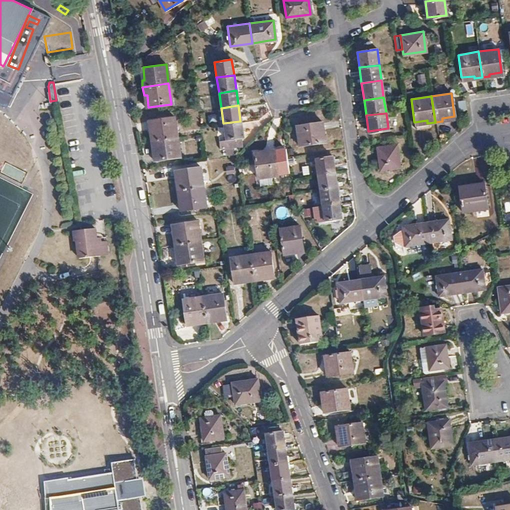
[(151,140),(176,136),(174,116),(150,119),(152,131),(150,132),(151,140)]
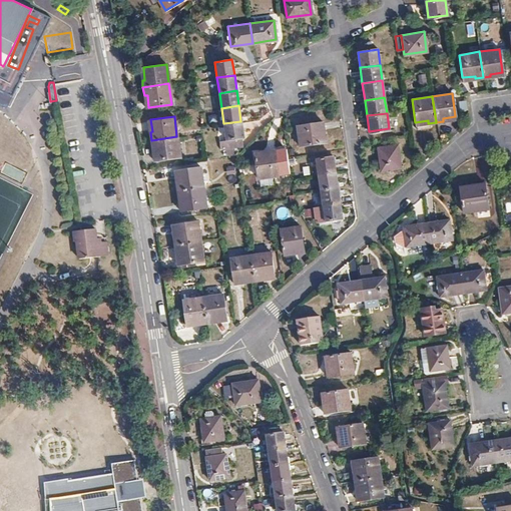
[(243,136),(240,121),(223,123),(225,139),(243,136)]
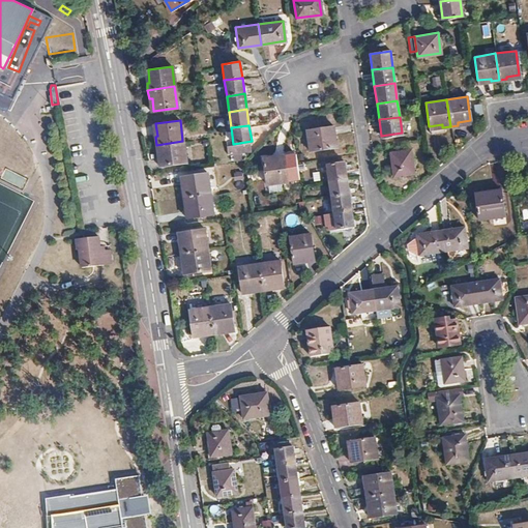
[(336,146),(333,125),(306,129),(309,149),(336,146)]
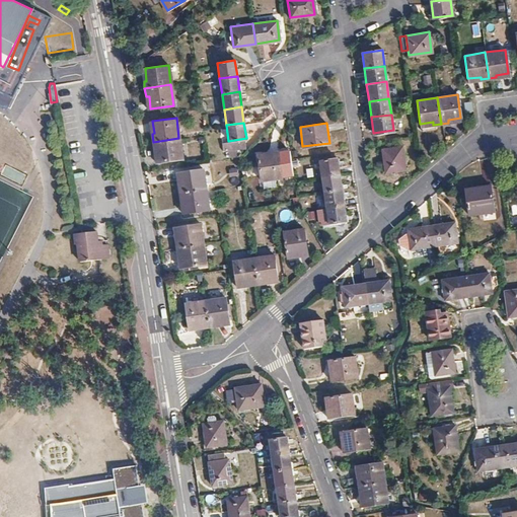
[(157,149),(158,161),(181,158),(178,138),(153,142),(154,150),(157,149)]
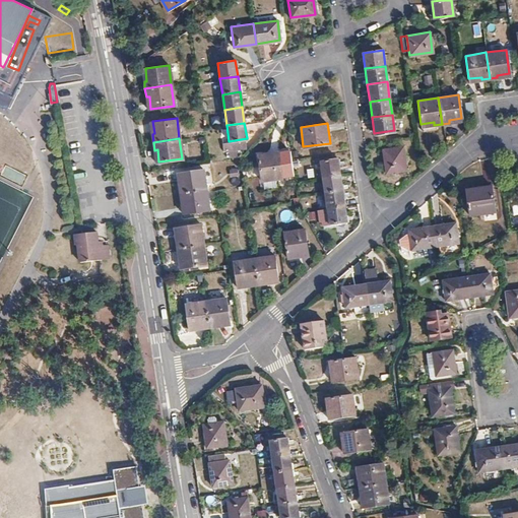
[(402,146),(382,149),(385,172),(405,170),(402,146)]
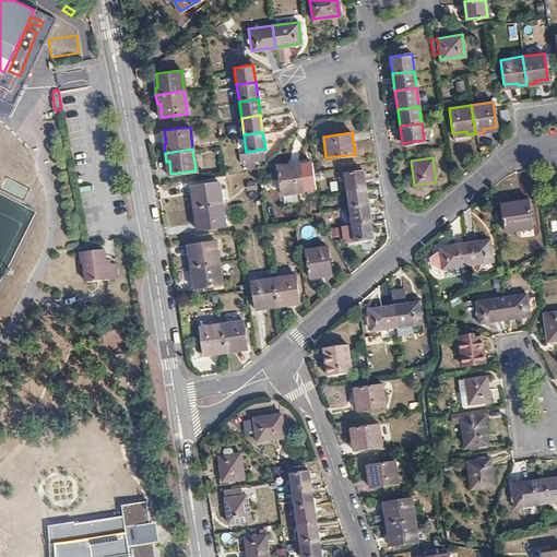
[(299,163),(277,165),(281,194),(303,191),(299,163)]
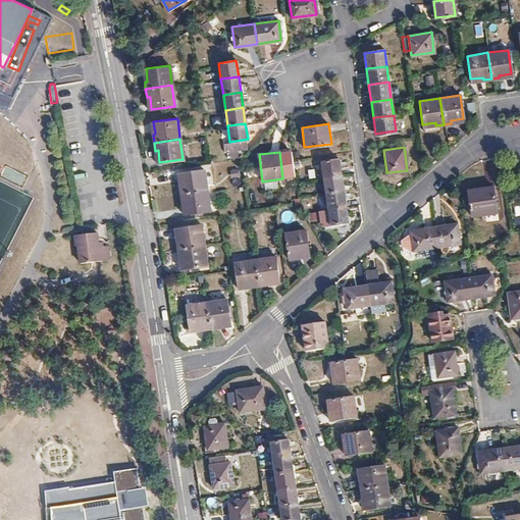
[(321,161),(323,177),(341,174),(339,158),(321,161)]
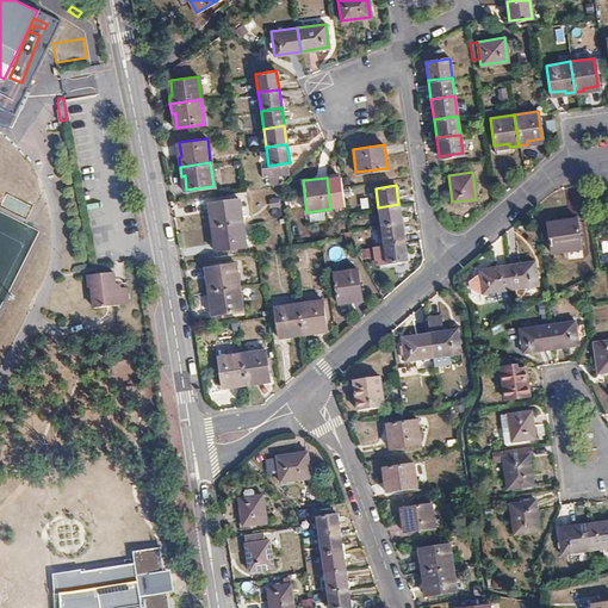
[(239,198),(211,203),(212,218),(210,218),(211,227),(242,222),(239,198)]
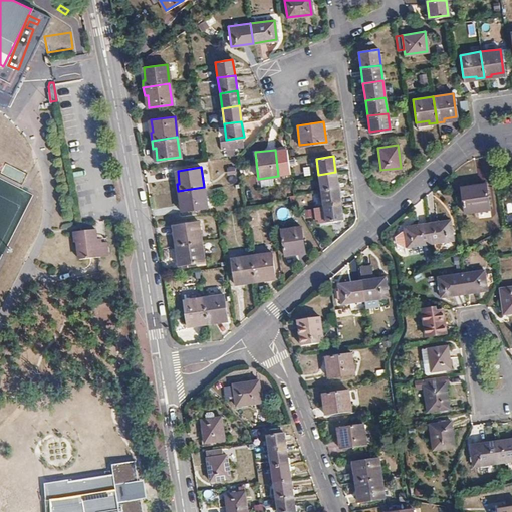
[(318,175),(320,190),(337,188),(335,172),(318,175)]
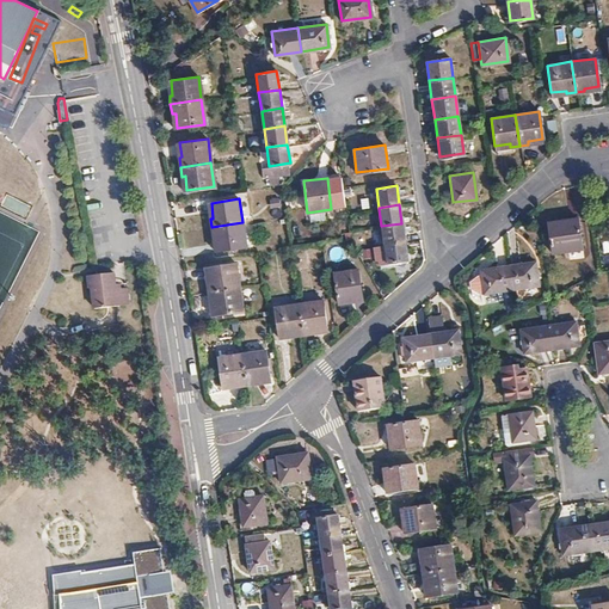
[(577,216),(547,221),(552,252),(582,247),(577,216)]
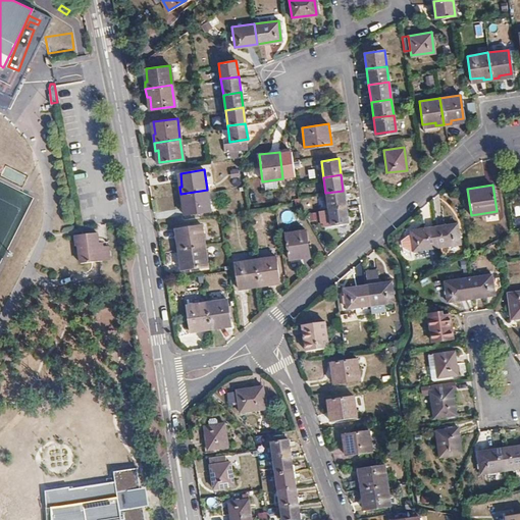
[(185,201),(187,213),(209,210),(207,190),(180,194),(182,202),(185,201)]
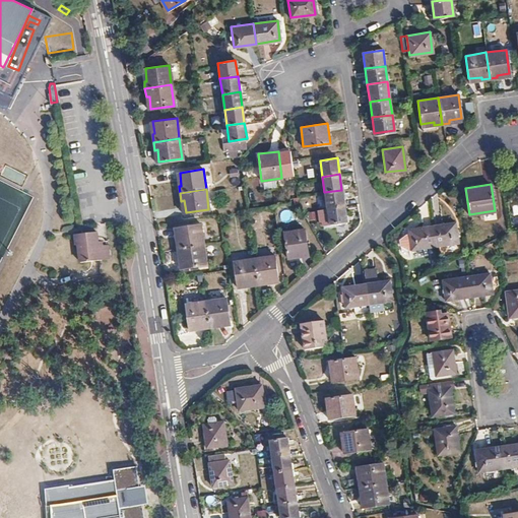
[(327,208),(343,205),(341,190),(324,192),(327,208)]
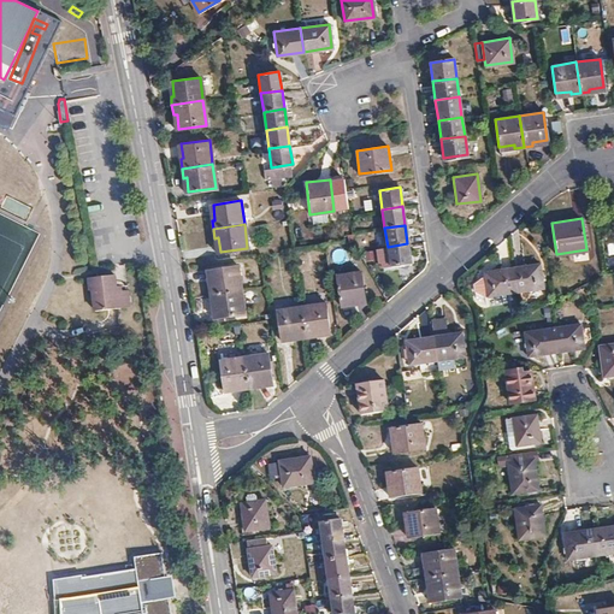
[(409,261),(407,243),(388,247),(390,265),(409,261)]
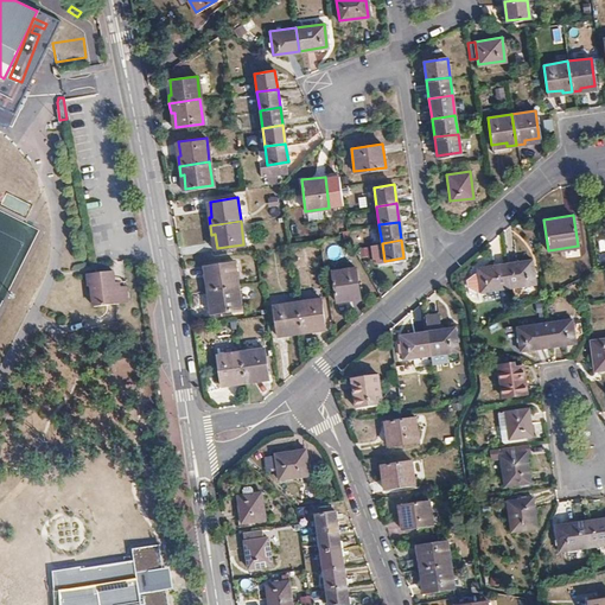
[(368,246),(358,247),(360,256),(369,255),(368,246)]
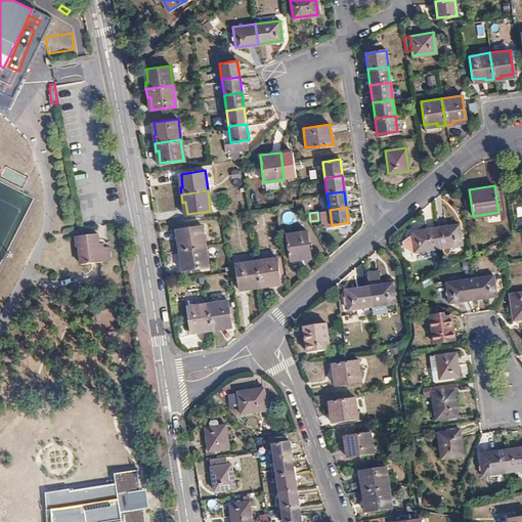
[(458,223),(435,226),(437,247),(461,244),(458,223)]
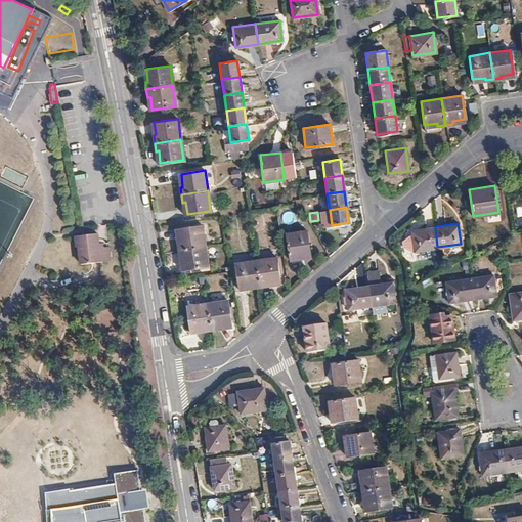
[(178,250),(205,246),(202,225),(178,228),(179,241),(177,242),(178,250)]
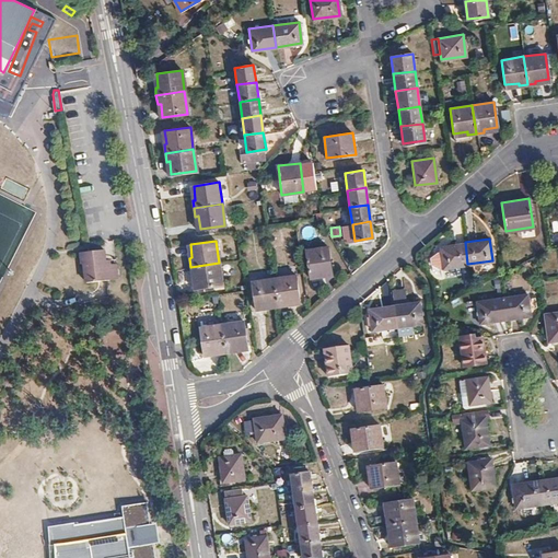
[(442,268),(467,264),(465,242),(439,246),(442,268)]
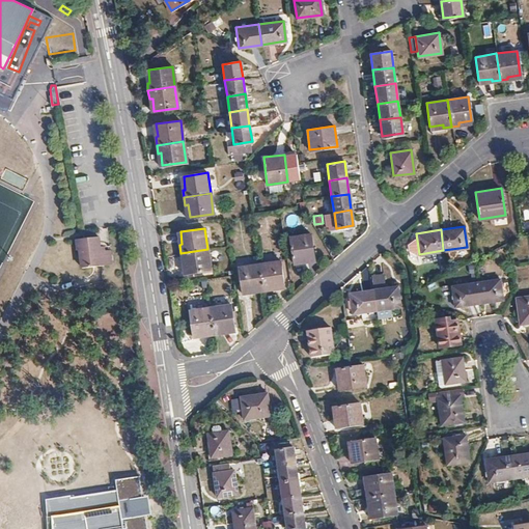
[(301,259),(313,257),(310,233),(289,237),(293,263),(301,262),(301,259)]
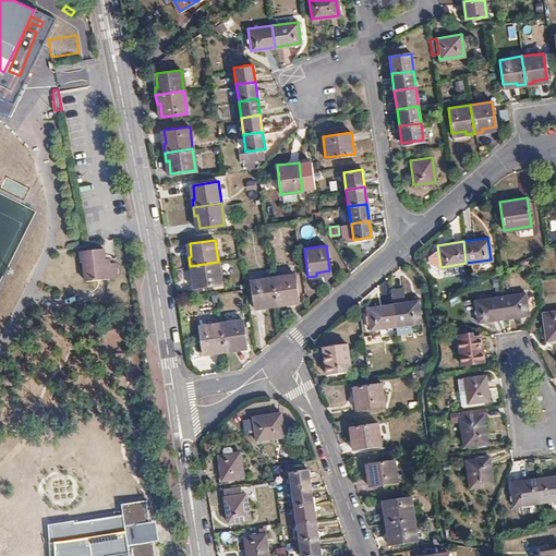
[(117,275),(113,261),(104,262),(104,255),(101,246),(77,250),(80,261),(83,260),(85,279),(117,275)]
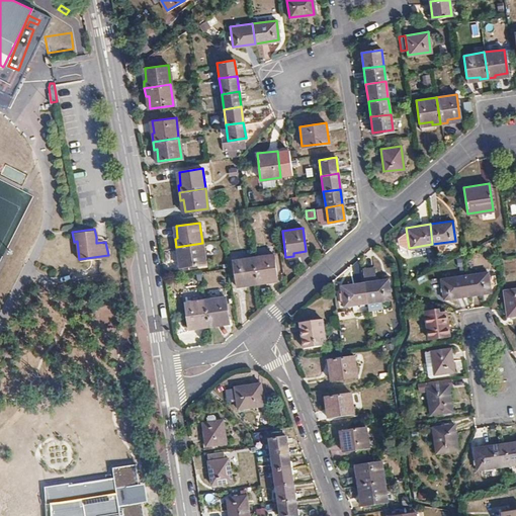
[(180,255),(182,267),(204,263),(202,243),(176,247),(177,255),(180,255)]
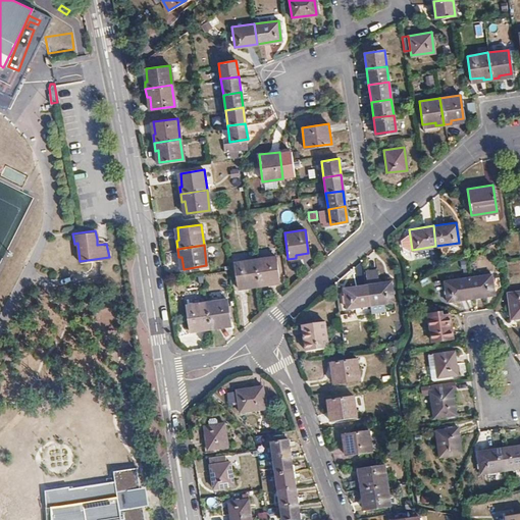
[(274,256),(254,259),(258,284),(258,286),(266,284),(265,281),(278,279),(274,256)]
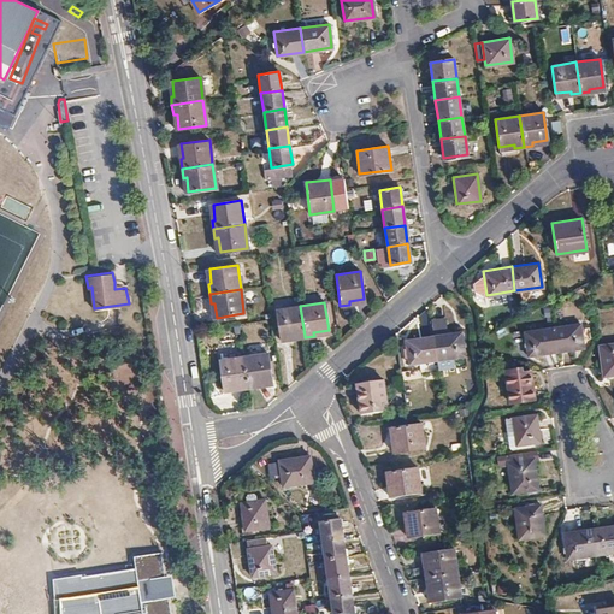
[(276,310),(279,337),(295,335),(295,338),(305,337),(305,336),(300,306),(276,310)]
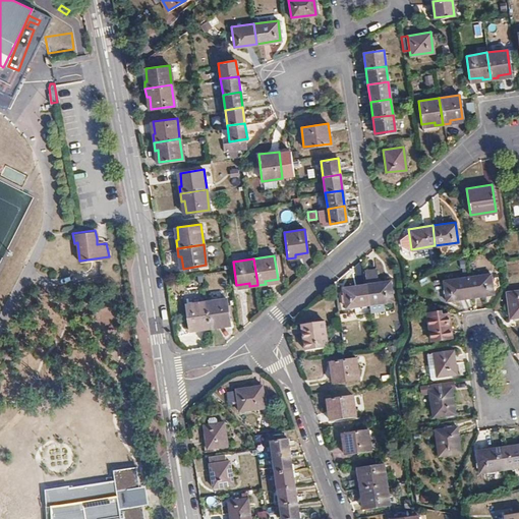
[(363,271),(365,283),(368,303),(392,299),(389,280),(376,282),(373,269),(363,271)]
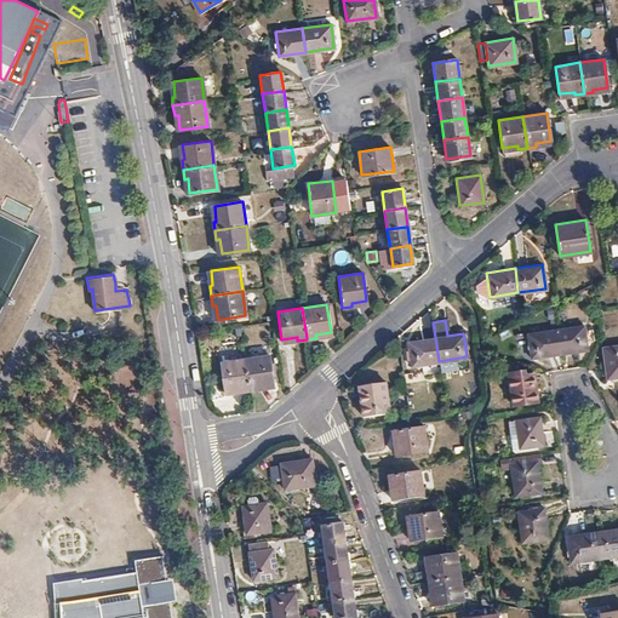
[(583,325),(555,328),(558,353),(585,349),(583,325)]
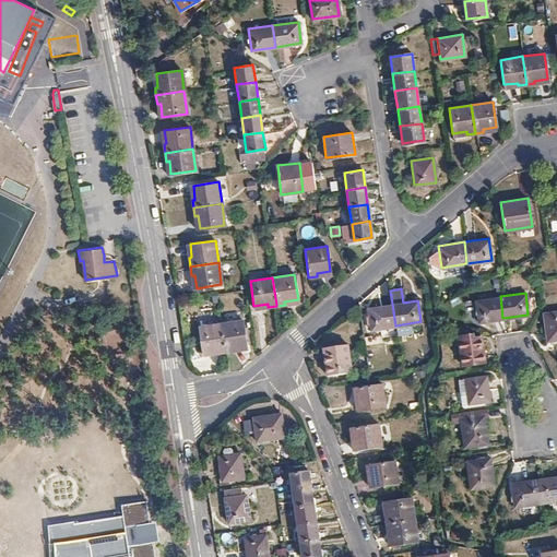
[(478,321),(502,318),(500,296),(475,299),(478,321)]
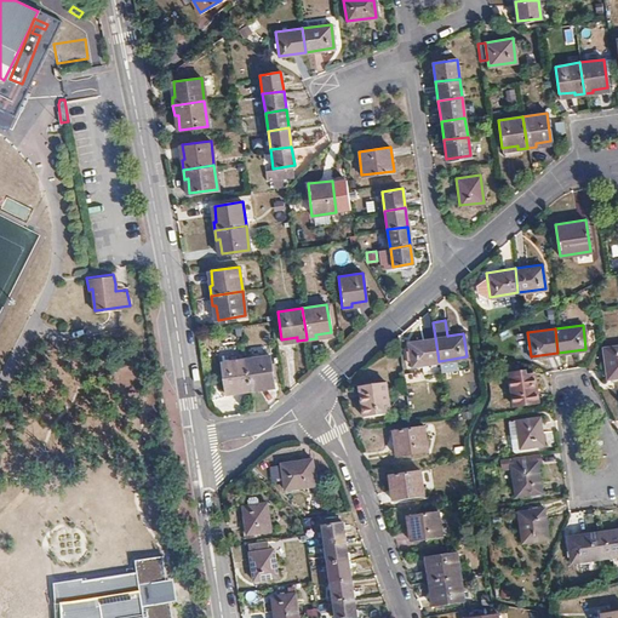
[(411,365),(439,361),(435,337),(407,341),(411,365)]
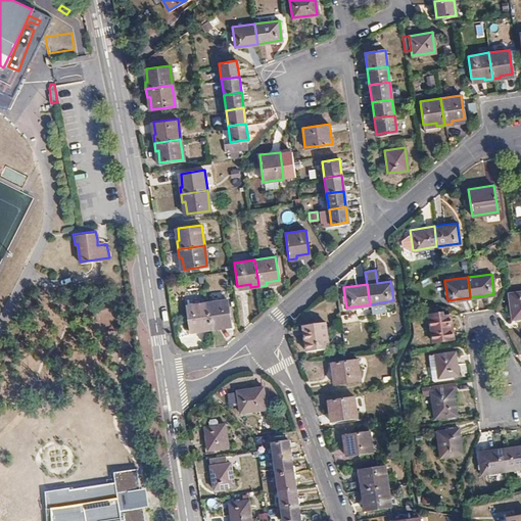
[(520,290),(508,292),(511,318),(520,316),(520,290)]
